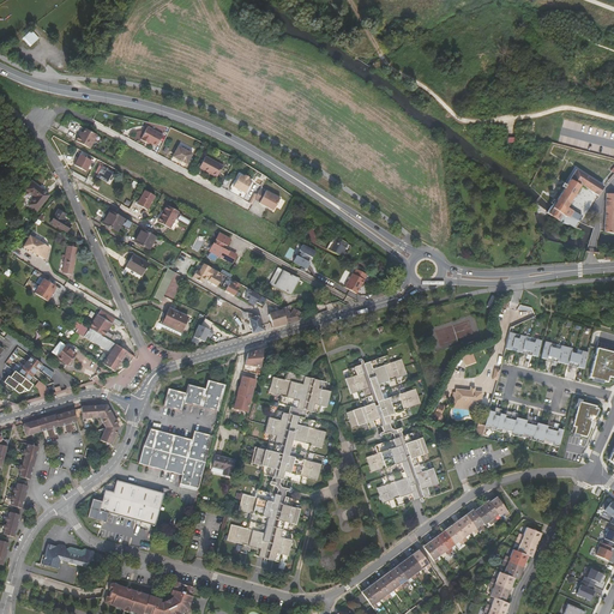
[(162,137),(146,128),(143,134),(158,143),(162,137)]
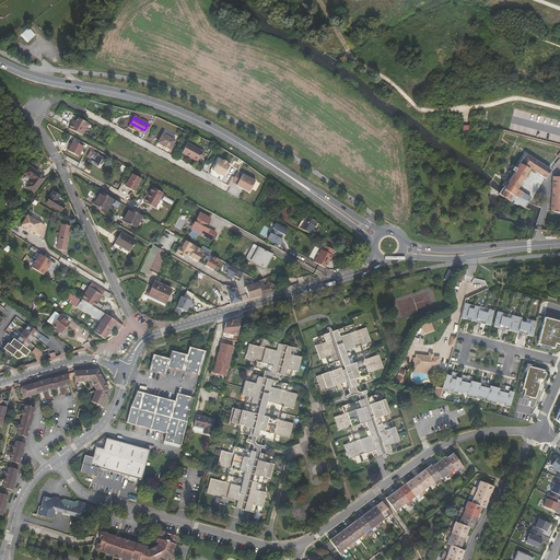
[(77,121),(74,125),(72,124),(70,128),(83,136),(89,125),(78,118),(77,121)]
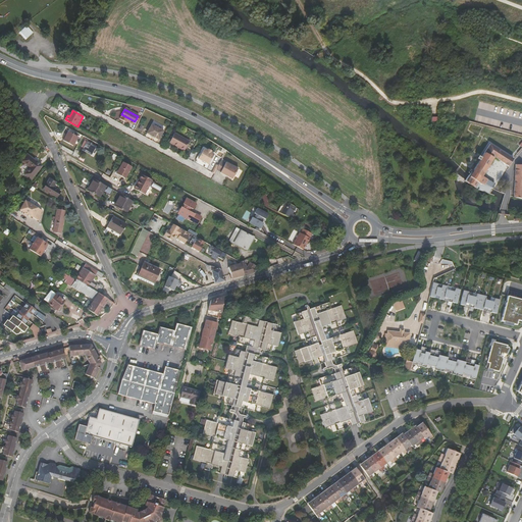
[(135,121),(121,114),(119,118),(123,121),(124,120),(133,124),(135,121)]
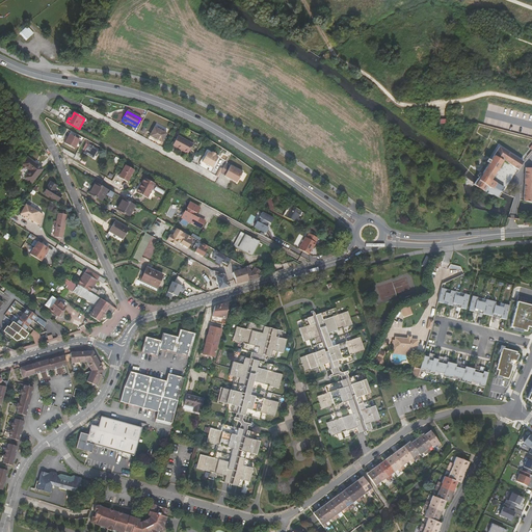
[(154,127),(150,136),(154,138),(158,140),(162,142),(166,133),(154,127)]
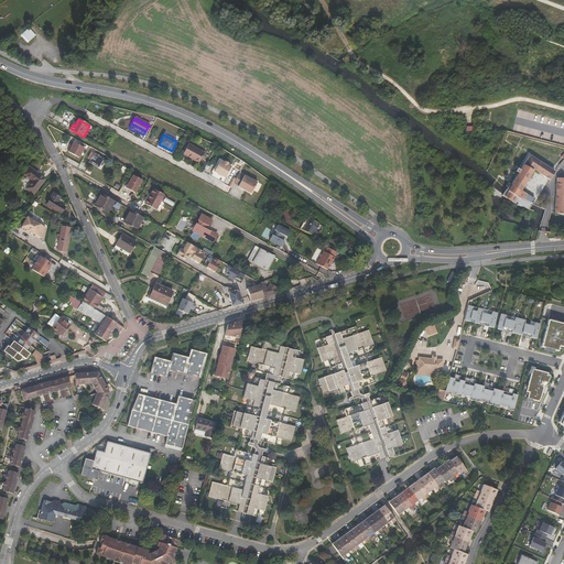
[(85,148),(74,142),(73,145),(71,148),(68,151),(79,158),(85,148)]
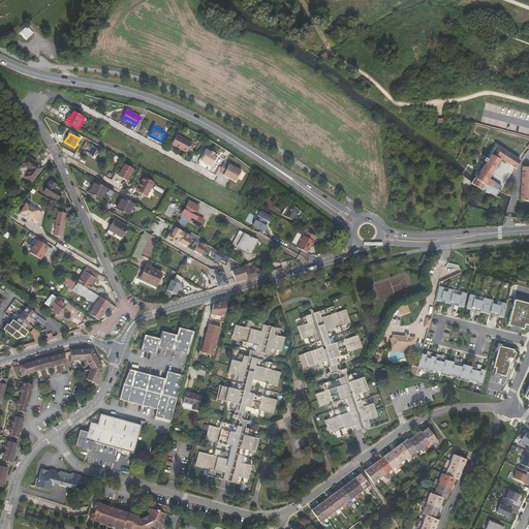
[(191,143),(177,135),(173,143),(187,150),(191,143)]
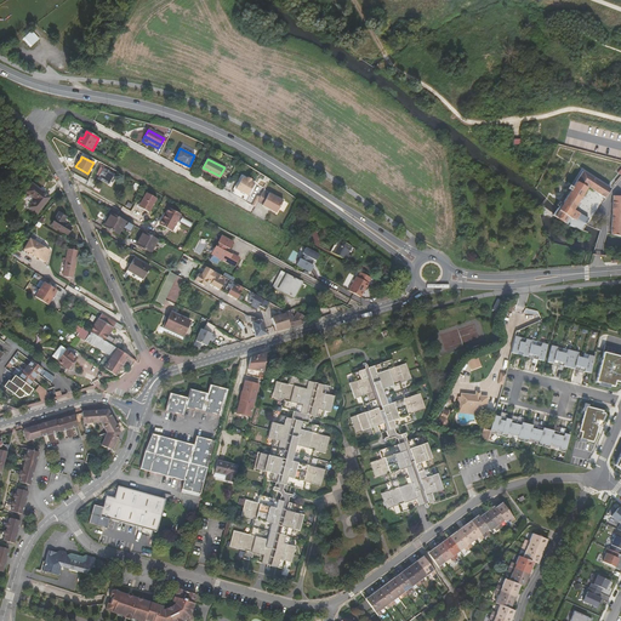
[(98,177),(109,183),(114,174),(107,170),(108,169),(102,165),(97,174),(100,175),(98,177)]
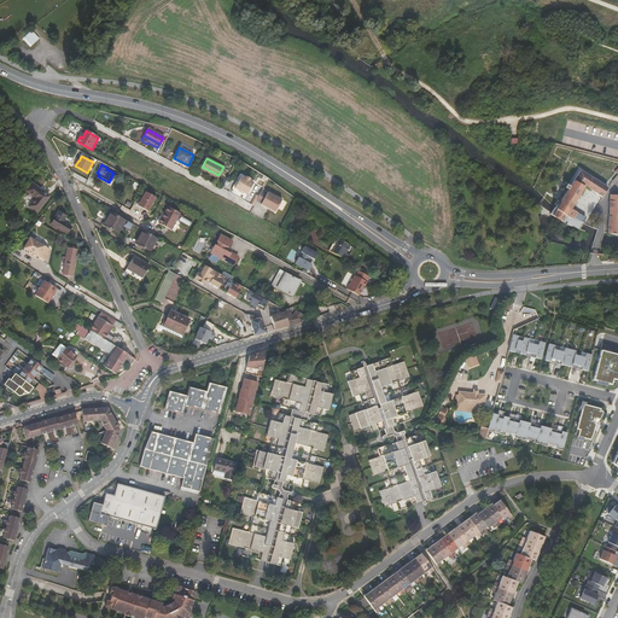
[(219,175),(202,167),(199,169),(217,179),(219,175)]
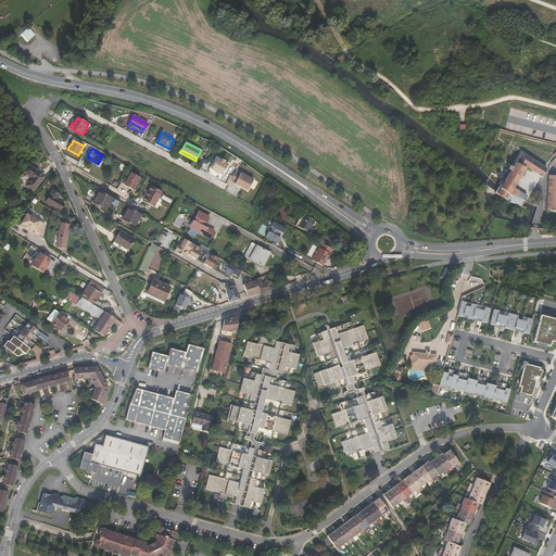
[(542,178),(547,172),(523,154),(502,189),(501,188),(496,193),(507,202),(521,207),(525,202),(527,198),(513,190),(527,169),(542,178)]
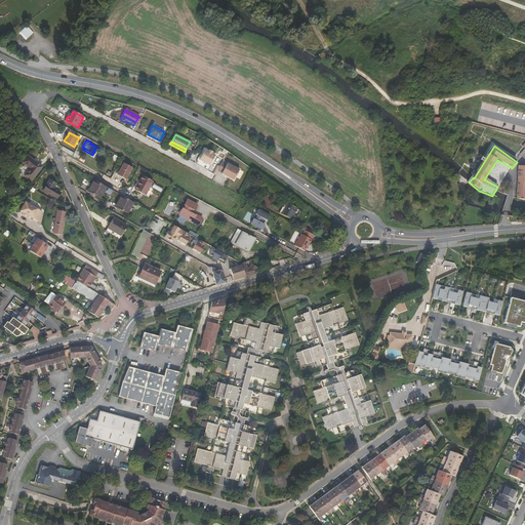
[(207,153),(203,151),(200,157),(210,162),(213,157),(210,155),(207,153)]
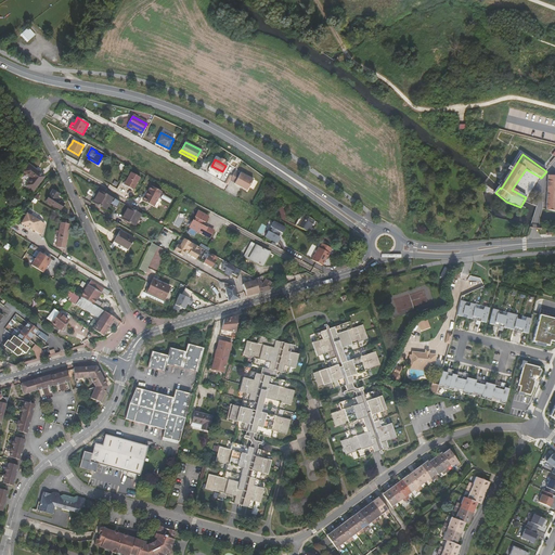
[(23,171),(31,178),(26,185),(34,191),(44,177),(28,164),(23,171)]
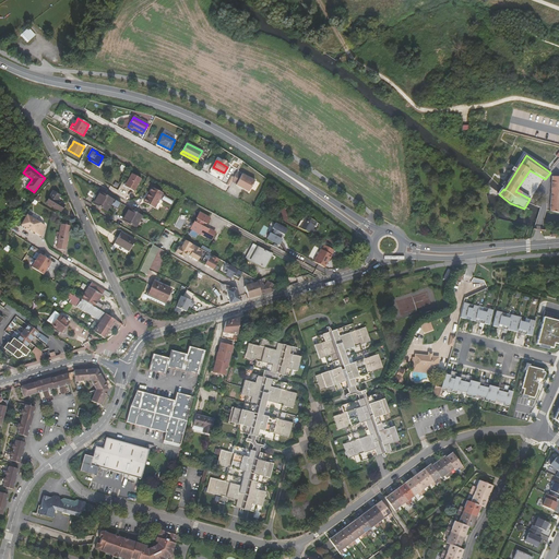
[(224,173),(213,167),(212,170),(222,176),(224,173)]
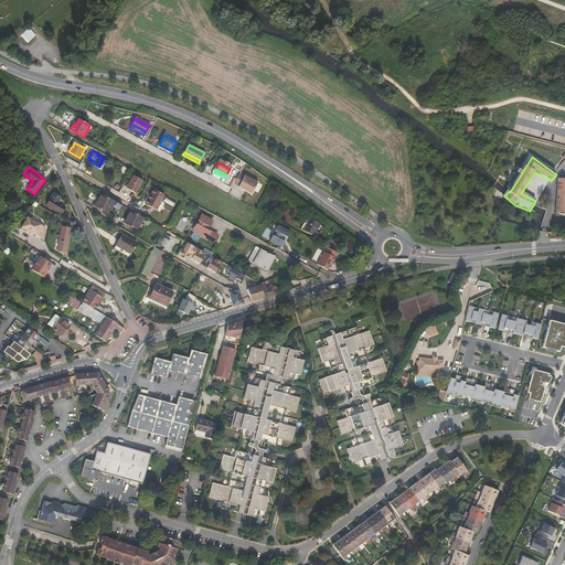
[(236,180),(234,184),(238,187),(238,188),(251,194),(257,183),(245,176),(244,177),(240,173),(236,180)]
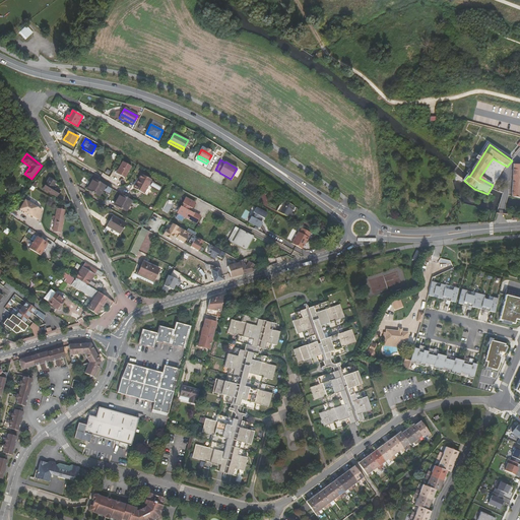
[(123,161),(117,173),(125,178),(132,166),(123,161)]
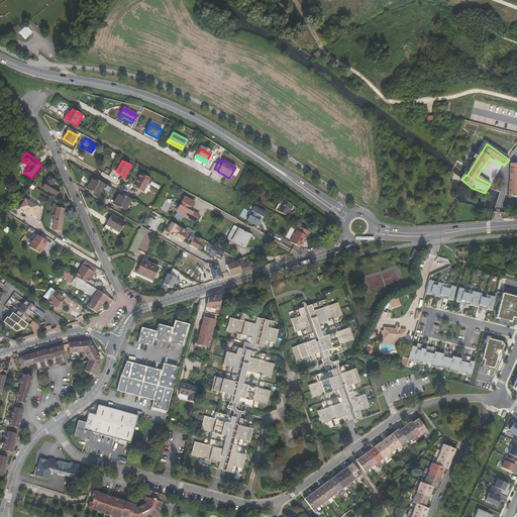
[(150,178),(140,172),(133,186),(143,192),(150,178)]
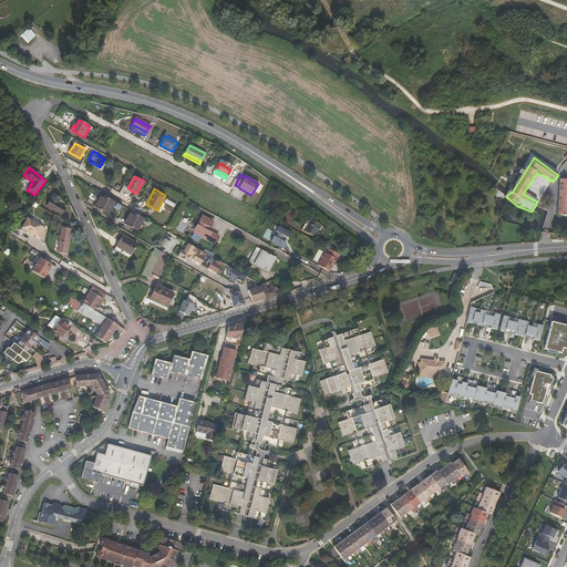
[(61,197),(53,194),(47,205),(60,213),(63,206),(58,203),(61,197)]
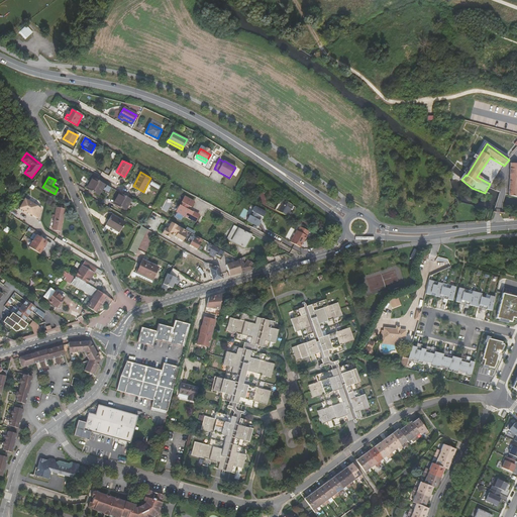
[(106,184),(94,178),(91,182),(92,183),(89,189),(99,195),(102,190),(104,191),(104,192),(107,193),(110,195),(114,189),(106,184)]
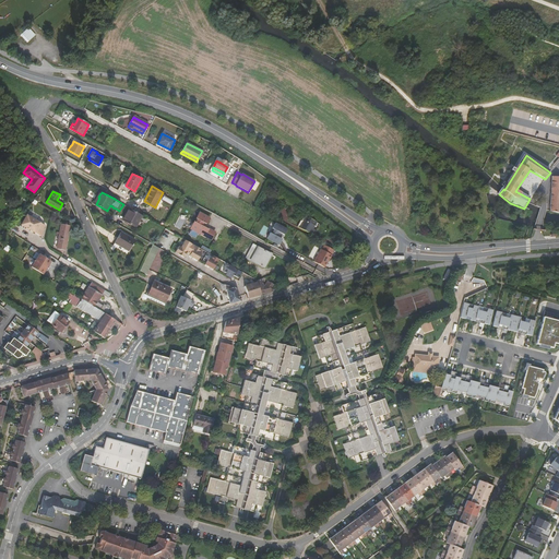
[(119,211),(116,209),(115,211),(120,214),(125,205),(123,204),(119,211)]
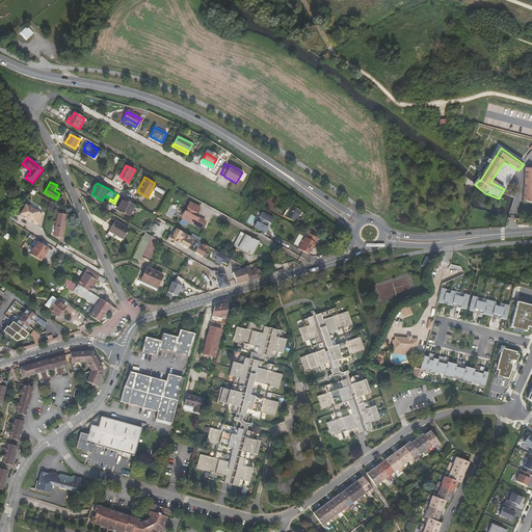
[(136,205),(124,197),(121,203),(122,204),(118,210),(129,216),(136,205)]
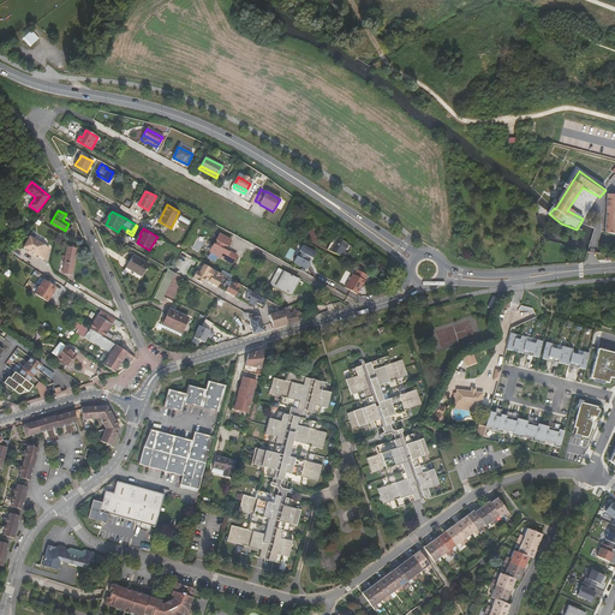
[(230,239),(219,233),(215,239),(218,240),(215,244),(214,243),(209,250),(231,263),(236,256),(221,248),(224,244),(226,246),(230,239)]
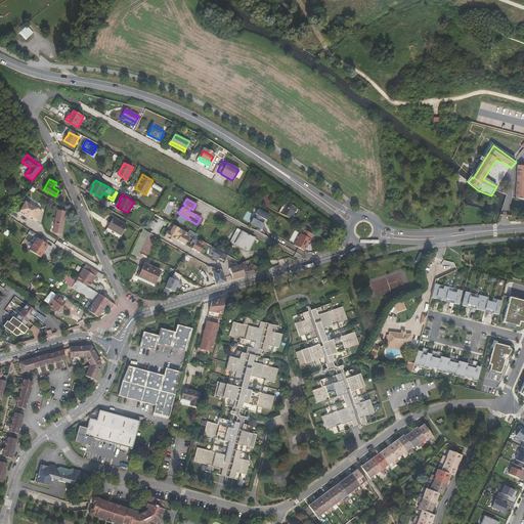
[(39,223),(42,212),(26,202),(20,211),(39,223)]
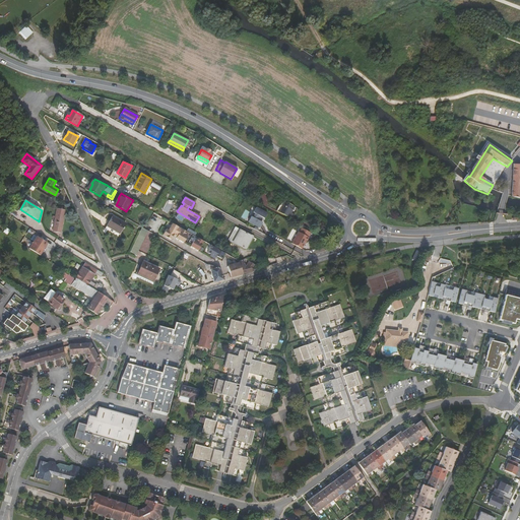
[(168,200),(164,210),(169,212),(173,202),(168,200)]
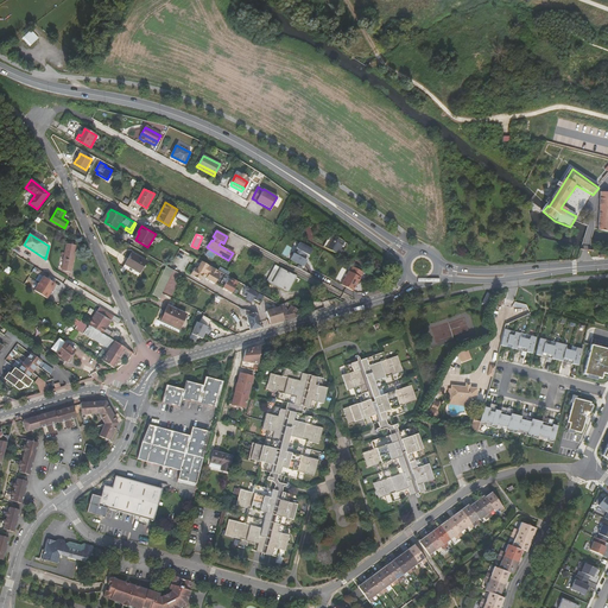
[(323,246),(341,255),(343,251),(339,248),(343,241),(330,234),(323,246)]
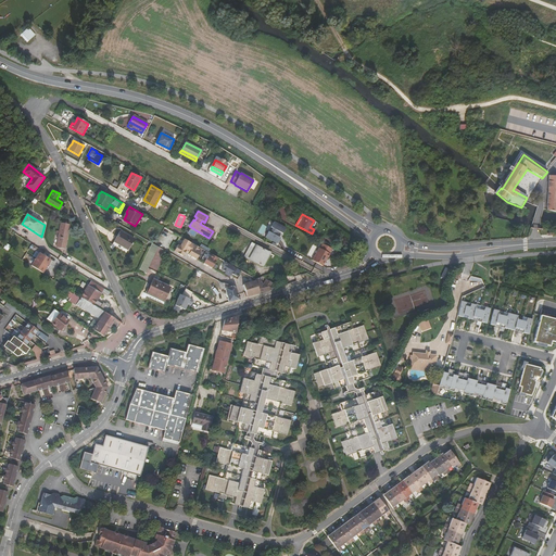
[(278,243),(286,227),(270,219),(263,236),(278,243)]
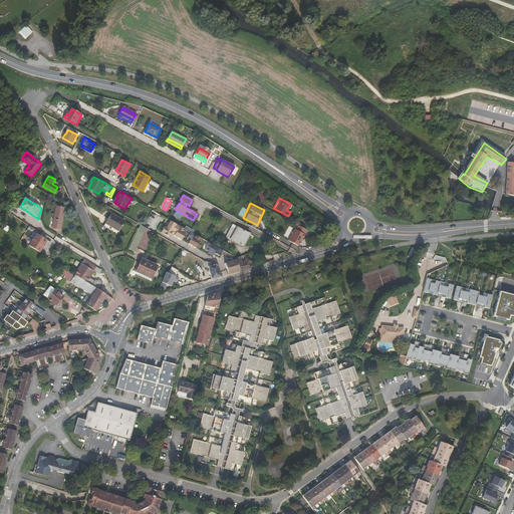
[(64,207),(57,206),(53,228),(60,230),(64,207)]
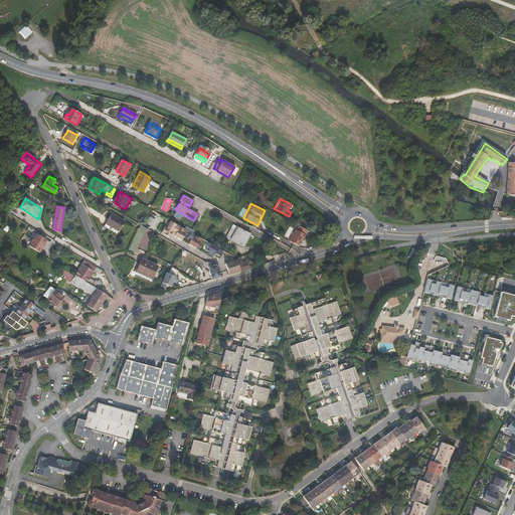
[(125,221),(112,214),(106,223),(119,231),(125,221)]
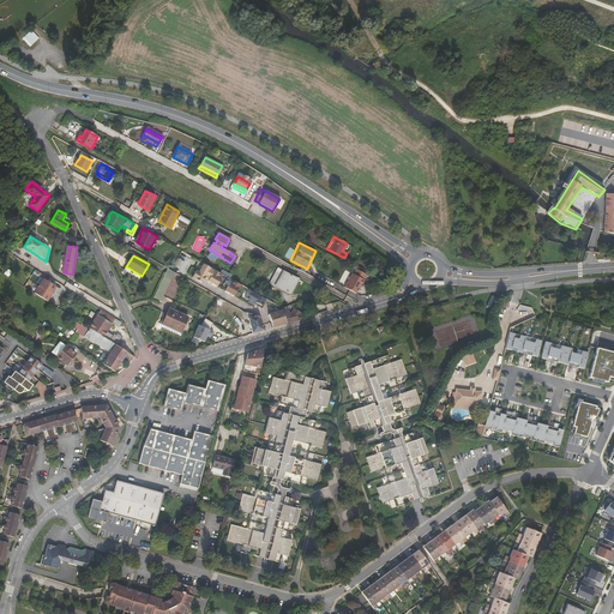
[(221,274),(204,263),(199,272),(197,271),(192,277),(202,283),(205,277),(218,286),(222,278),(220,277),(221,274)]
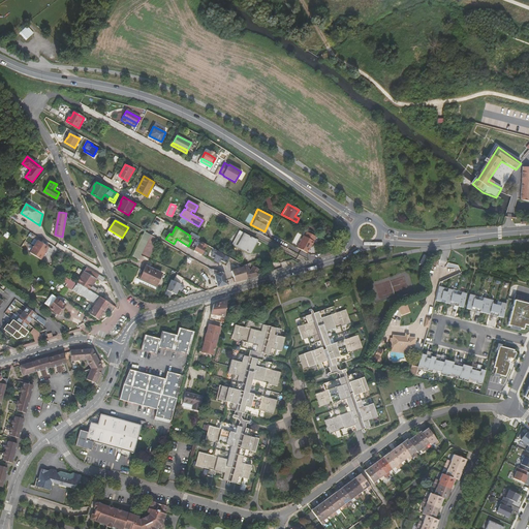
[(145,230),(133,256),(139,259),(151,234),(145,230)]
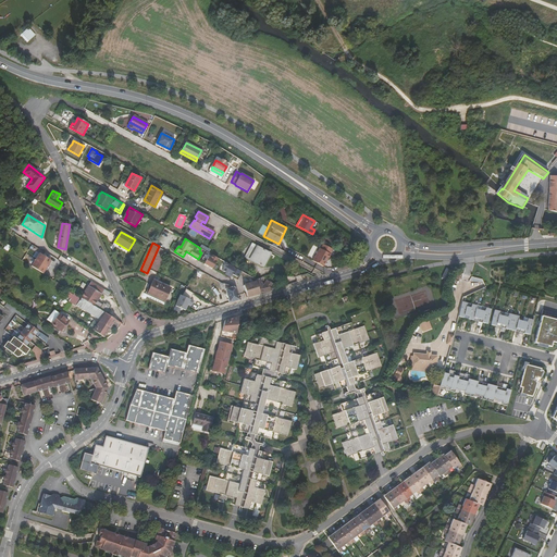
[(269,252),(252,243),(245,257),(262,265),(269,252)]
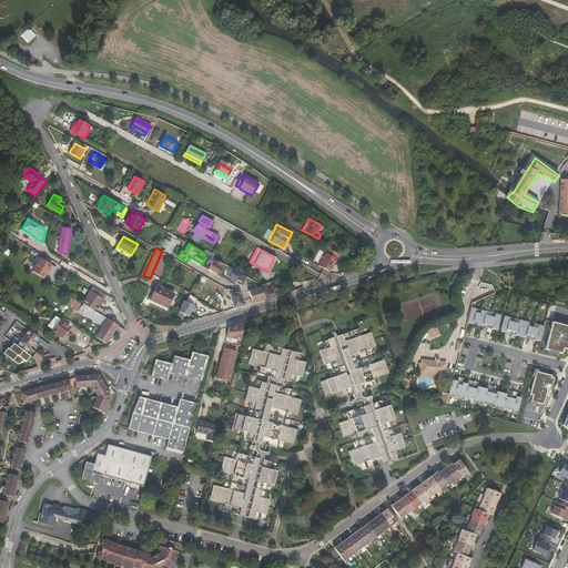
[(325,252),(318,265),(330,271),(332,266),(333,263),(334,263),(336,259),(335,257),(337,253),(330,249),(327,253),(325,252)]
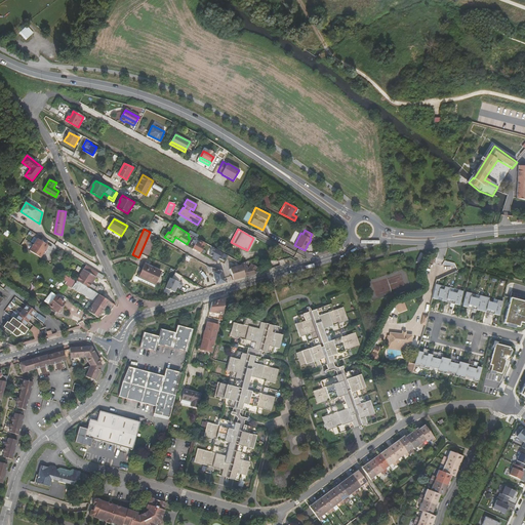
[(42,257),(48,243),(36,238),(30,251),(42,257)]
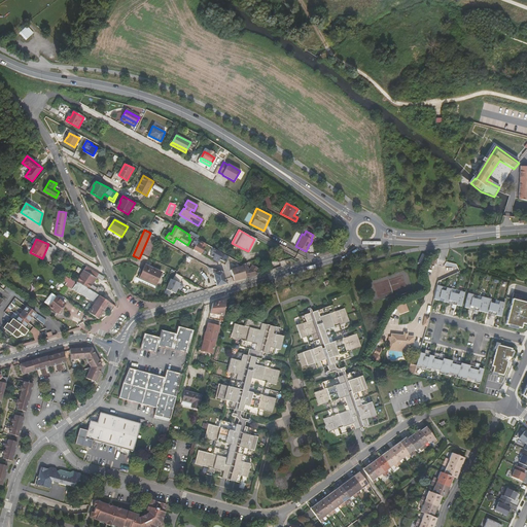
[(200,251),(205,242),(199,239),(197,243),(195,241),(191,247),(200,251)]
